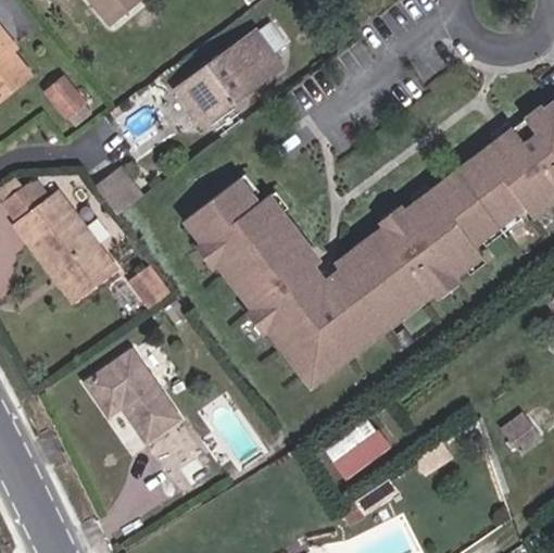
[(87,0),(109,27),(141,0),(87,0)]
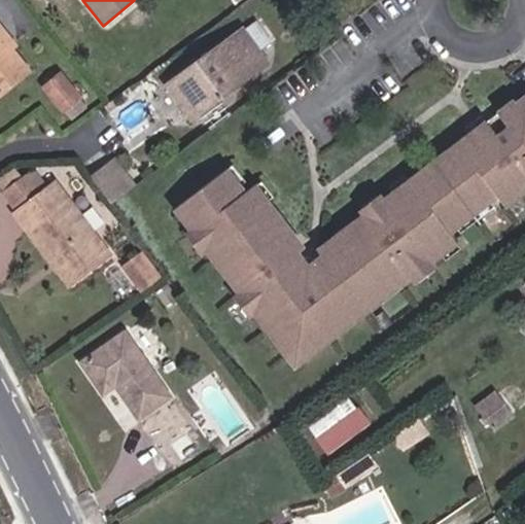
[(254,24),(168,89),(194,123),(268,67),(258,56),(271,46),(254,24)]
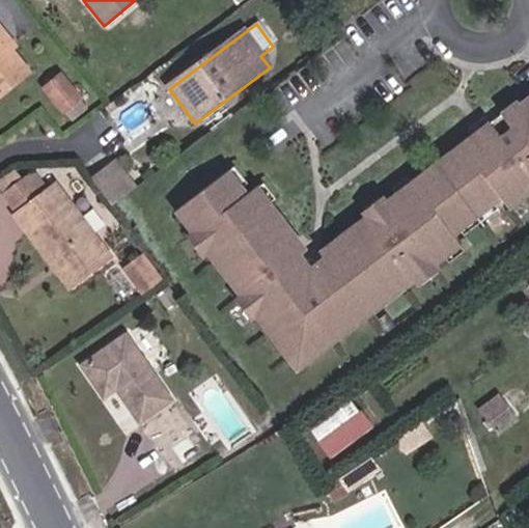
[(6,44),(10,40),(0,28),(0,92),(28,71),(10,49),(6,44)]
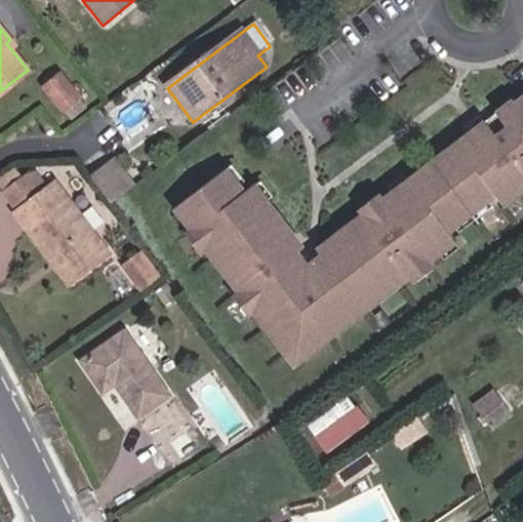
[(66,81),(53,89),(67,108),(79,99),(66,81)]
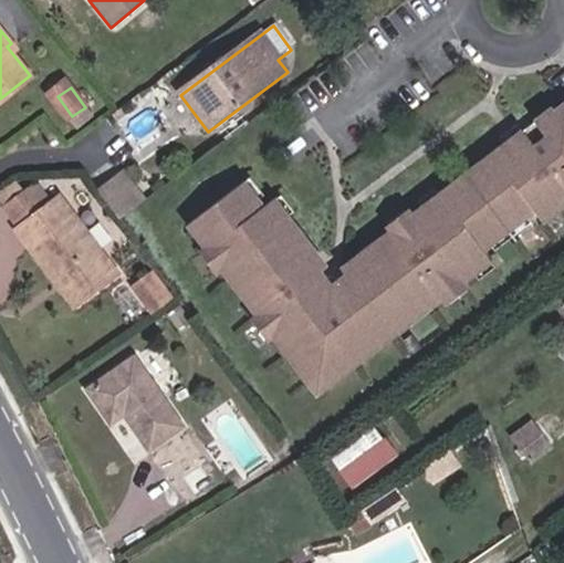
[(281,334),(320,382),(329,375),(336,384),(365,362),(361,357),(382,341),(385,345),(413,322),(409,319),(429,302),(434,306),(463,282),(492,260),(483,249),(533,208),(542,219),(563,202),(561,199),(563,197),(563,102),(556,108),(554,105),(523,131),(529,137),(513,149),(507,143),(415,217),(396,231),(384,241),(387,246),(367,262),(364,258),(347,271),(354,279),(343,288),(330,287),(321,275),(331,268),(317,253),(313,256),(296,236),(301,232),(278,202),(267,210),(247,185),(195,227),(213,250),(219,257),(229,269),(239,281),(242,278),(259,298),(254,301),(267,316),(281,334)]
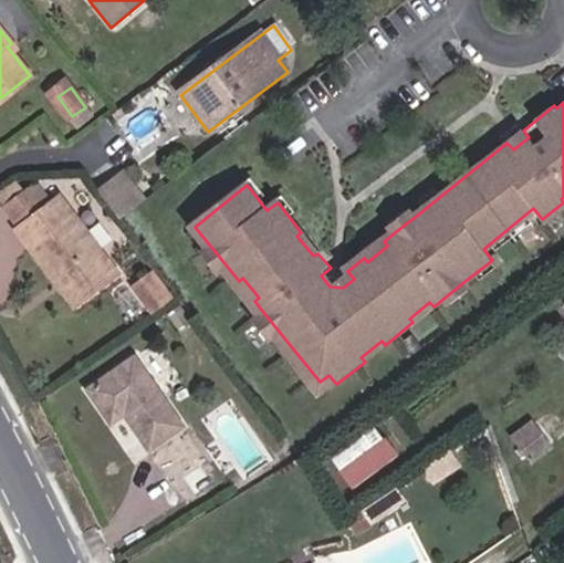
[(513,149),(529,137),(523,131),(517,124),(502,136),(507,143),(513,149)]
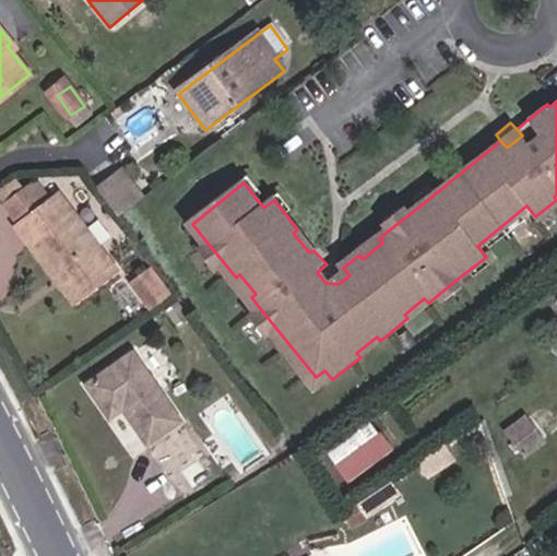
[(122,173),(98,190),(119,217),(142,200),(122,173)]
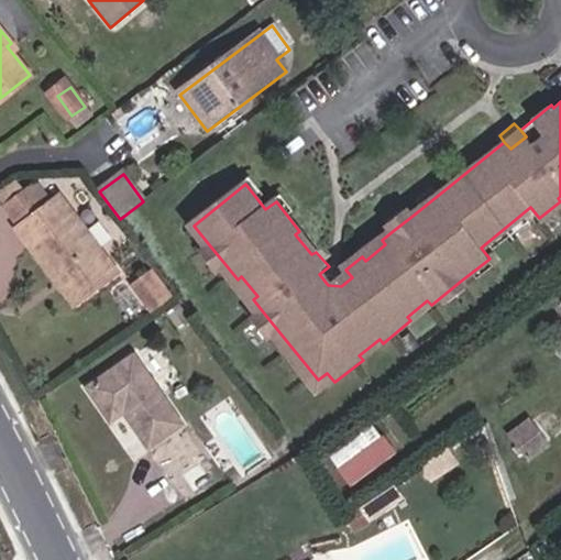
[(41,209),(45,205),(31,186),(25,189),(41,209)]
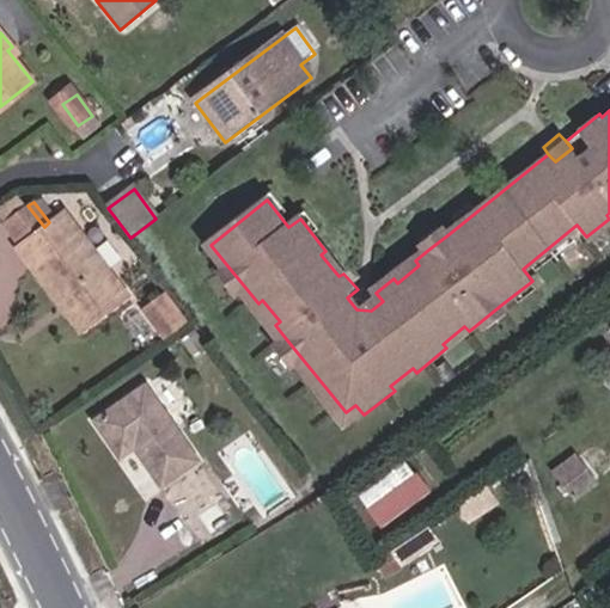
[(61,293),(84,325),(126,295),(63,213),(49,222),(44,227),(28,206),(2,225),(18,246),(17,249),(31,268),(43,258),(66,289),(61,293)]
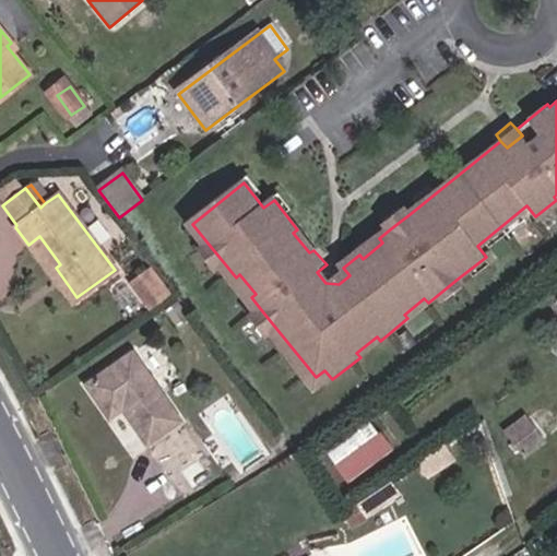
[(391,228),(410,214),(405,209),(387,223),(391,228)]
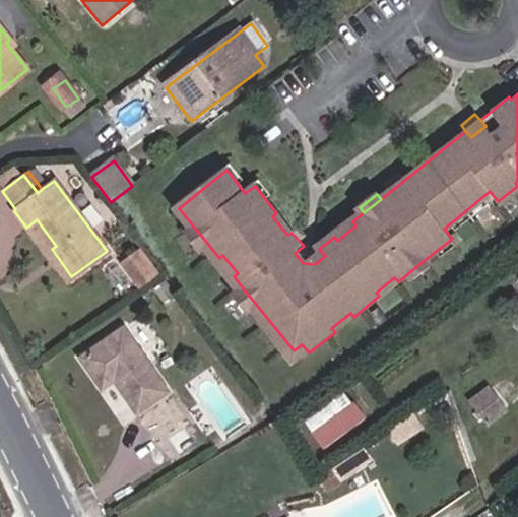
[(66,280),(71,276),(52,249),(56,246),(37,219),(26,228),(66,280)]
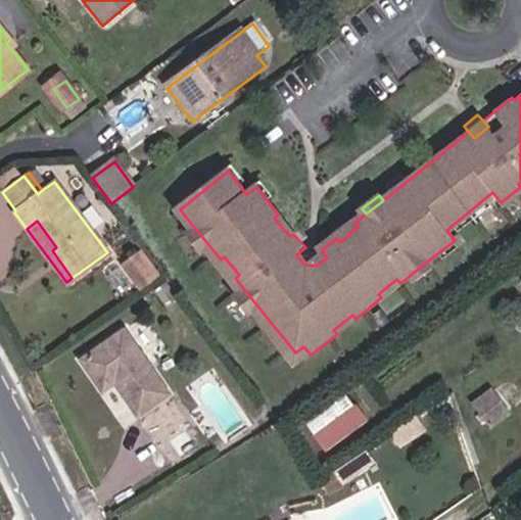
[(202,237),(197,231),(193,234),(207,251),(211,248),(202,237)]
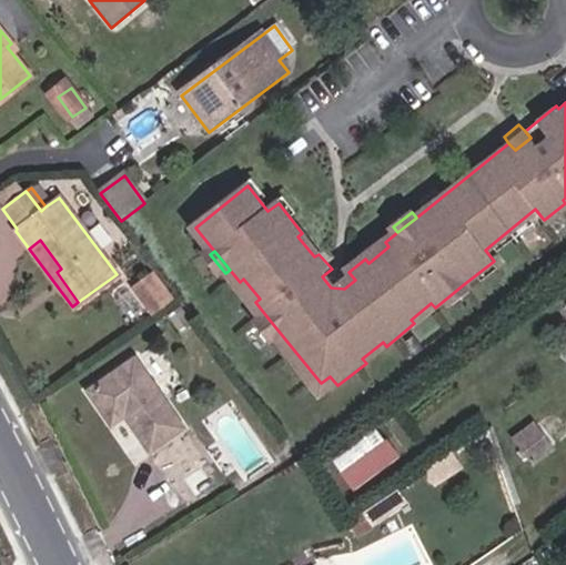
[(130,288),(150,315),(173,299),(153,271),(130,288)]
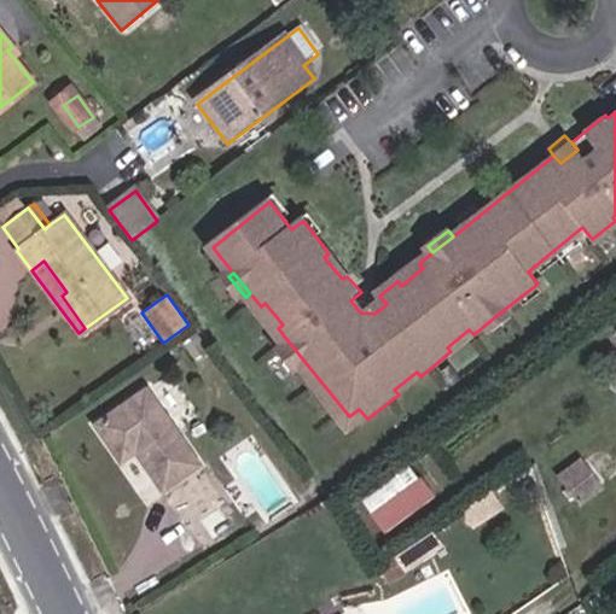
[(493,329),(511,314),(506,308),(488,323),(493,329)]
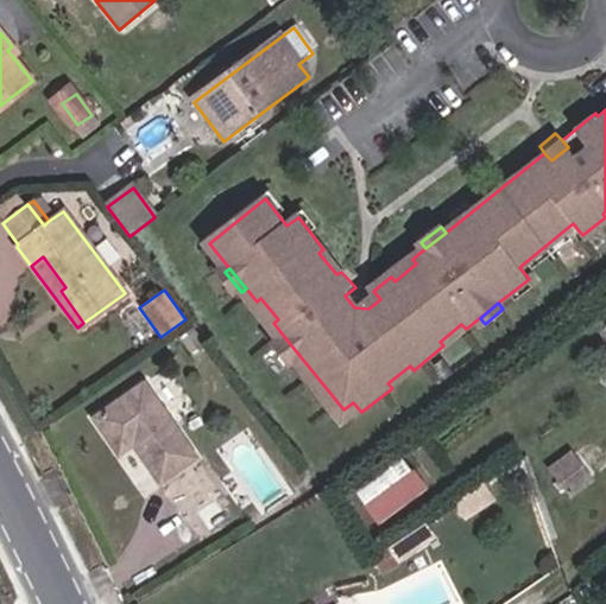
[(206,348),(193,329),(178,338),(191,357),(206,348)]
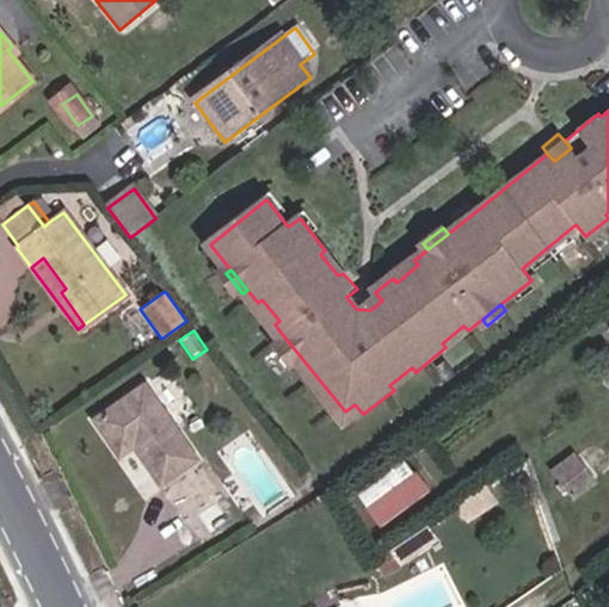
[(303,360),(288,341),(283,345),(299,364),(303,360)]
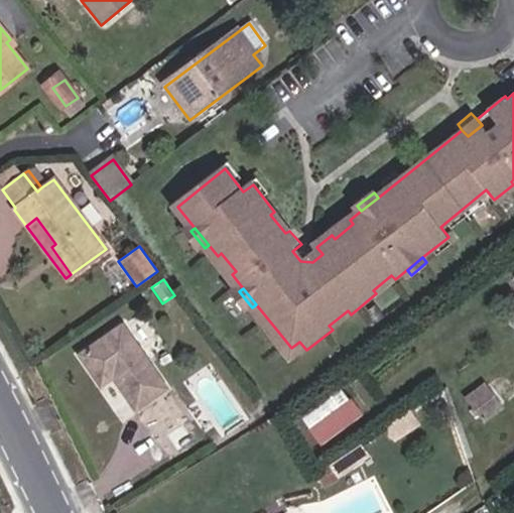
[(163,390),(120,328),(80,355),(100,385),(112,376),(135,408),(163,390)]
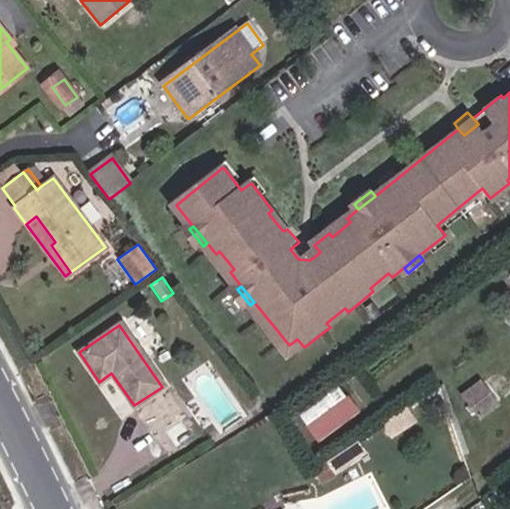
[(295,354),(304,347),(297,339),(289,345),(295,354)]
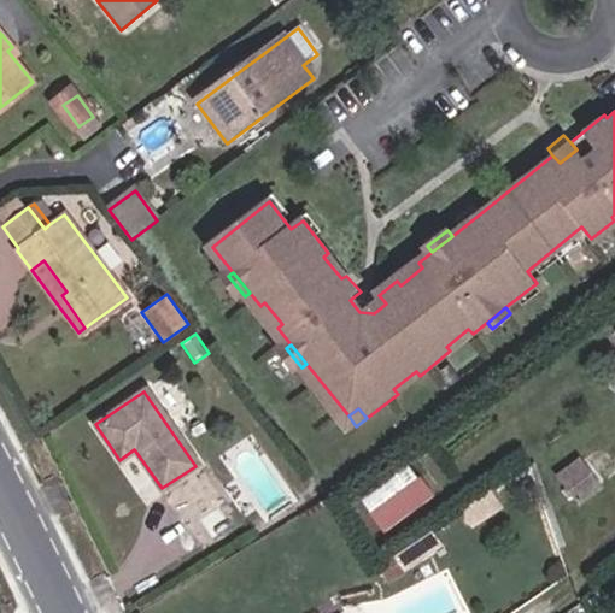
[(599,479),(614,467),(614,447),(614,446),(589,465),(599,479)]
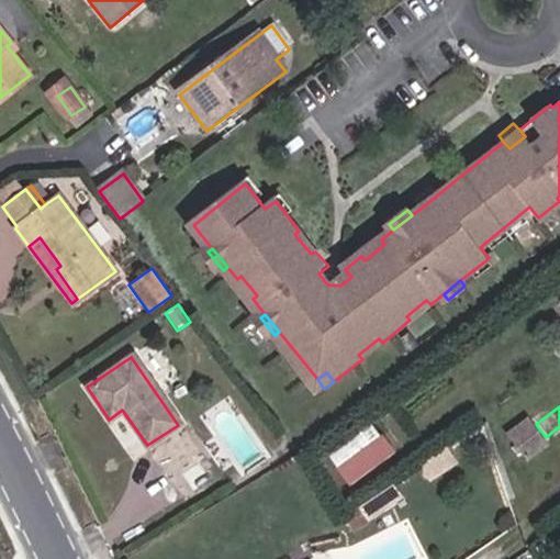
[(511,434),(526,456),(544,443),(527,421),(511,434)]
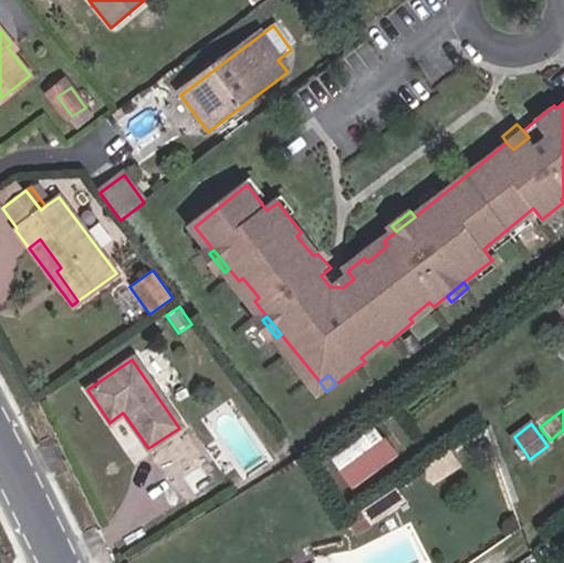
[(353,490),(397,454),(374,425),(330,460),(353,490)]
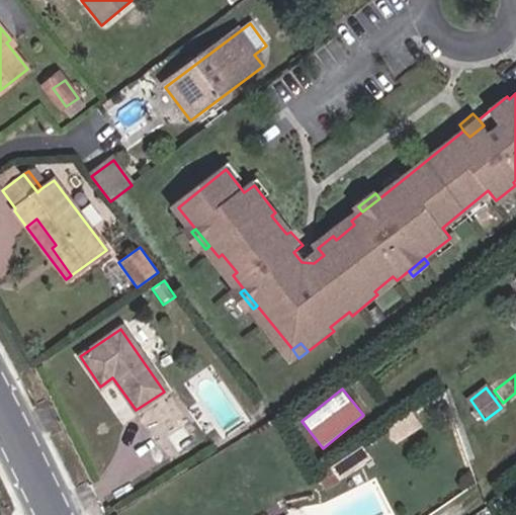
[(419,427),(410,411),(383,427),(394,444),(419,427)]
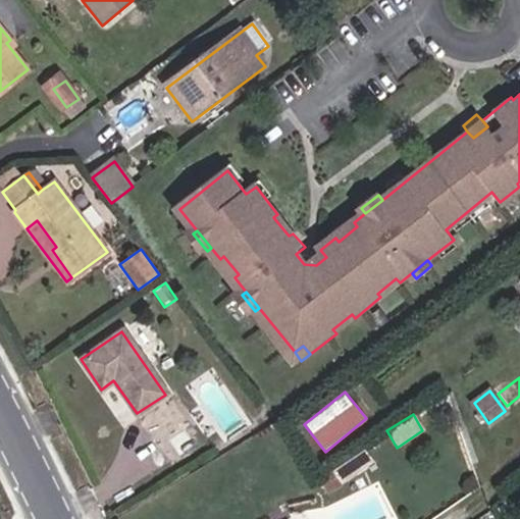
[(178,418),(153,435),(171,464),(198,448),(178,418)]
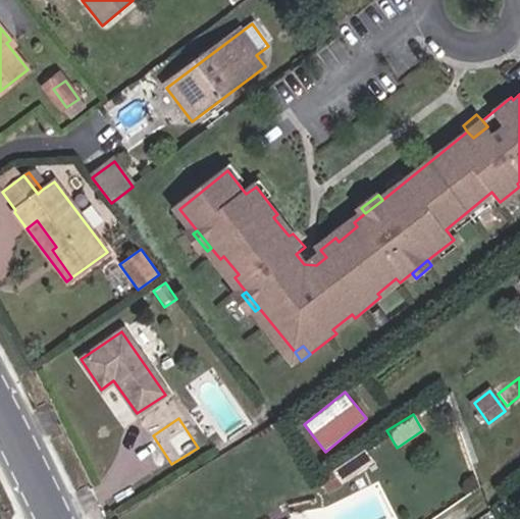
[(372,460),(363,446),(358,449),(367,463),(372,460)]
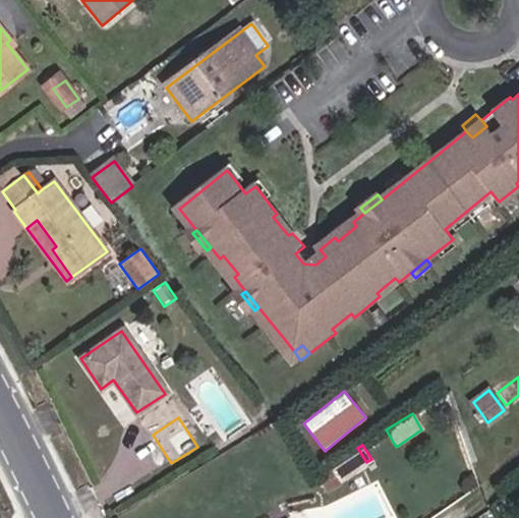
[(366,462),(357,448),(335,461),(344,476),(366,462)]
